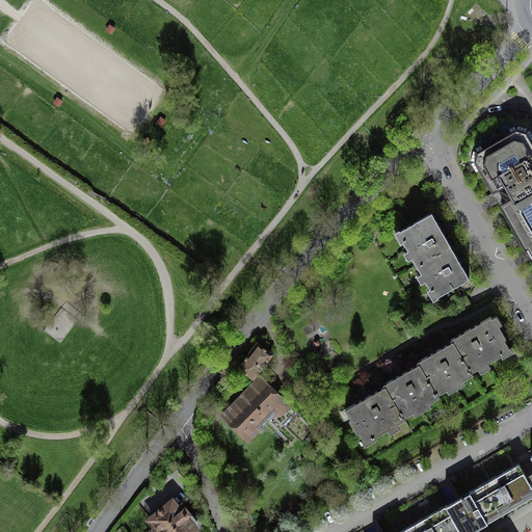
[(26,0),(0,40),(0,49),(137,140),(175,85),(47,0),(26,0)]
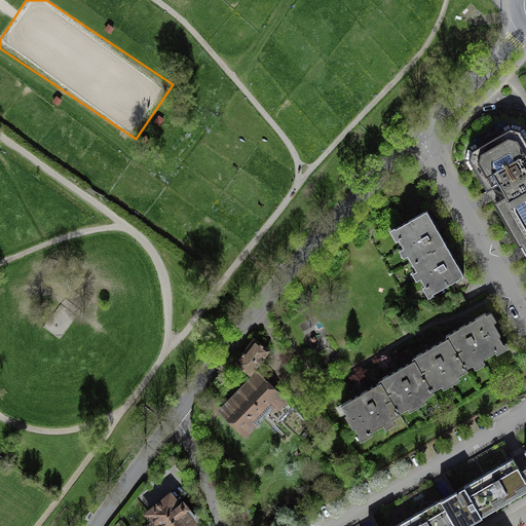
[(472,152),(470,161),(487,191),(496,186),(502,197),(494,202),(519,247),(522,246),(525,253),(525,143),(520,133),(511,129),(472,152)]
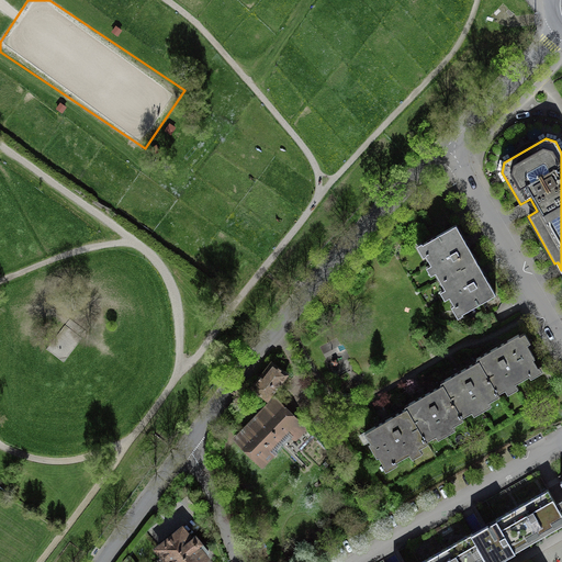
[(440,280),(475,259),(465,242),(456,224),(423,244),(427,250),(424,253),(431,265),(435,262),(437,267),(434,269),(440,280)]
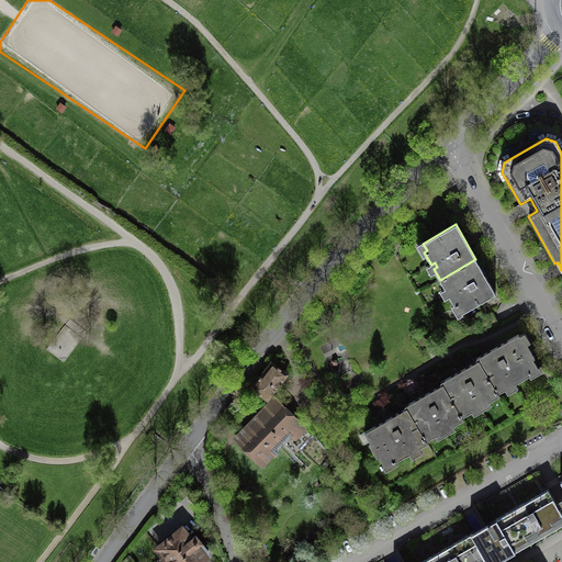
[(485,277),(475,259),(440,280),(447,291),(450,289),(453,294),(449,296),(456,307),(458,305),(462,313),(495,293),(485,277)]
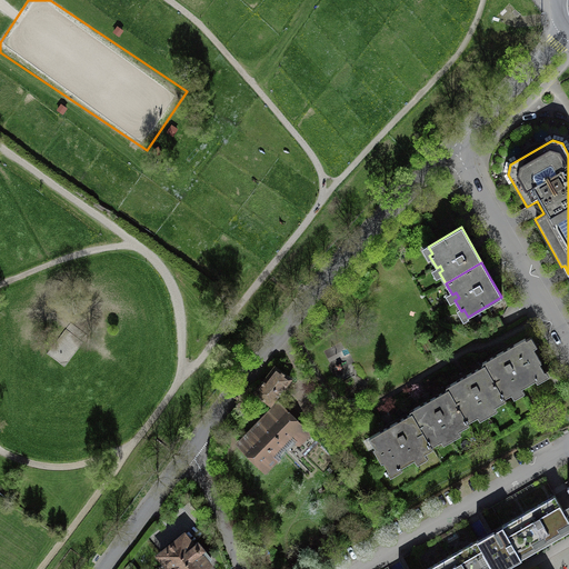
[(503,350),(482,362),(505,401),(506,400),(505,398),(539,378),(537,376),(545,371),(539,363),(541,362),(533,349),(531,350),(525,338),(503,350)]
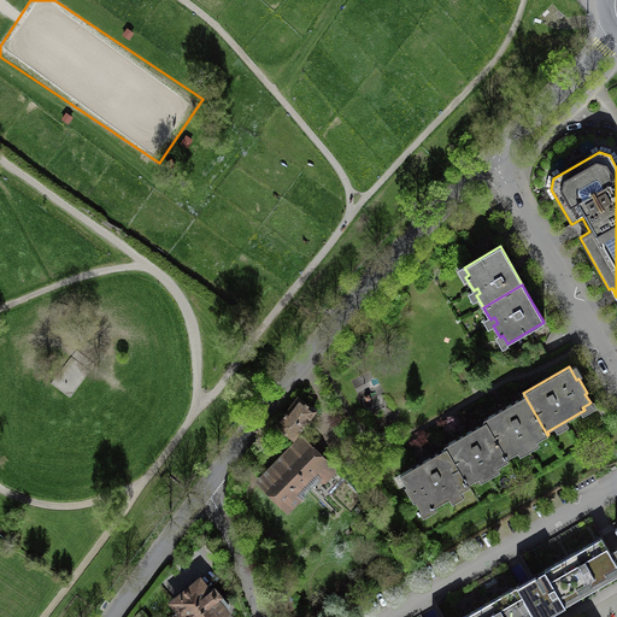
[(504,407),(485,419),(509,460),(507,458),(519,451),(518,447),(533,439),(535,442),(547,435),(523,393),(524,395),(504,407)]
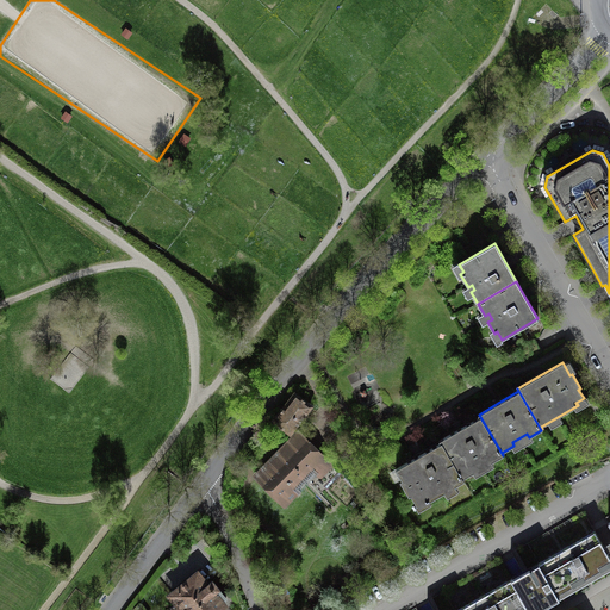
[(285,408),(275,421),(291,433),(311,406),(296,394),(285,408)]
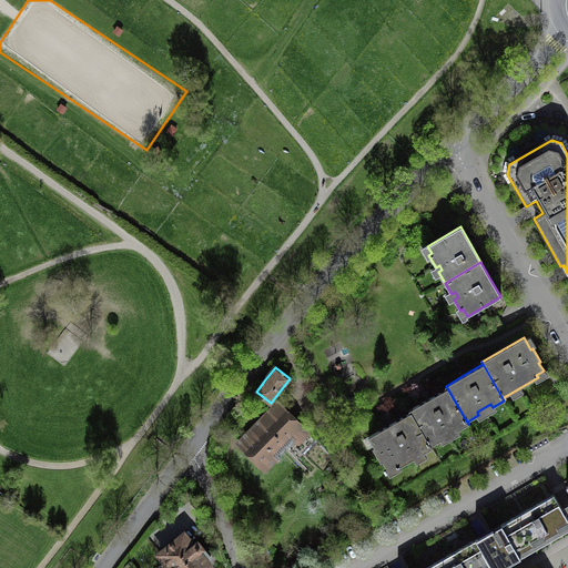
[(428,399),(409,409),(432,448),(430,445),(442,439),(440,436),(454,428),(456,430),(468,424),(446,386),(445,386),(446,388),(428,399)]
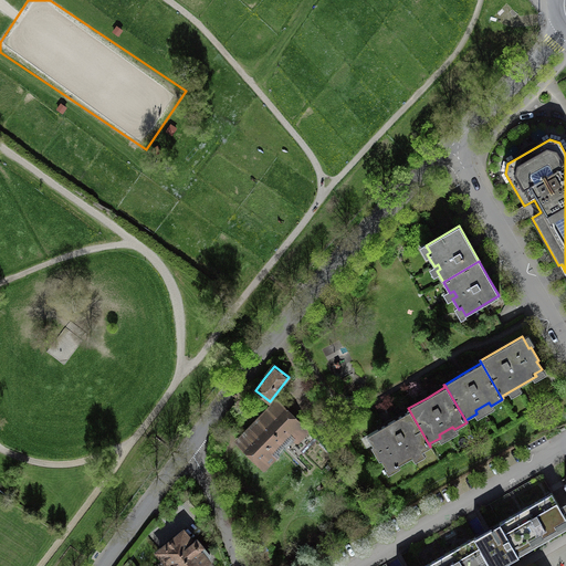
[(259,421),(239,442),(265,469),(287,447),(300,459),(317,440),(279,401),(259,421)]
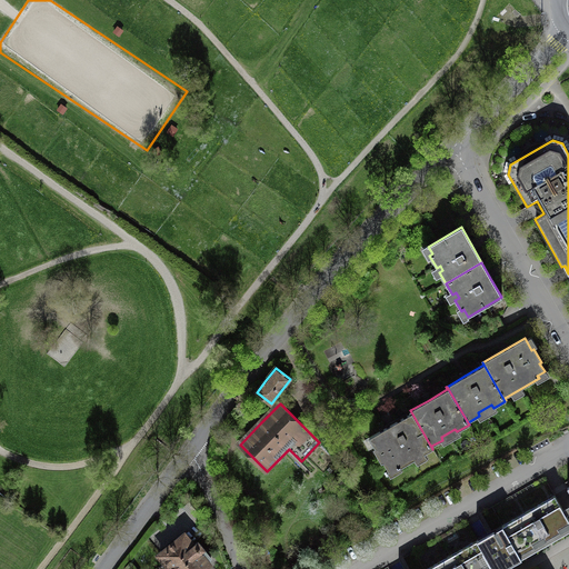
[(397,469),(432,449),(410,410),(410,411),(411,413),(390,426),(369,437),(375,448),(373,448),(381,462),(383,461),(388,471),(396,467),(397,469)]
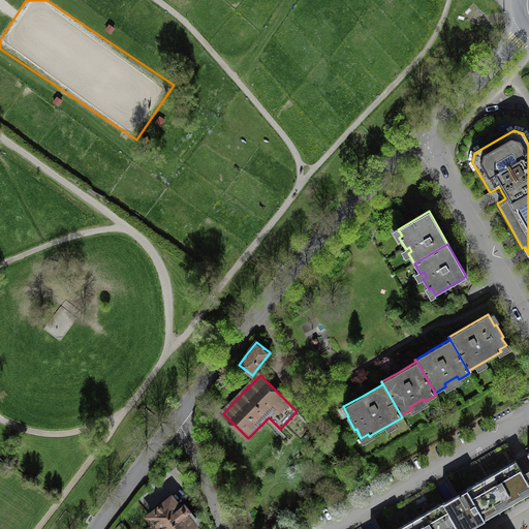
[(467,488),(483,516),(515,497),(528,489),(528,483),(516,461),(467,488)]
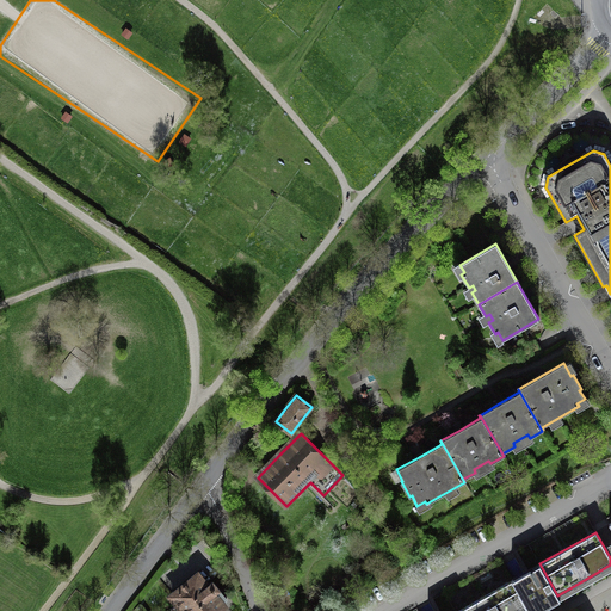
[(204,535),(196,541),(214,563),(221,556),(204,535)]
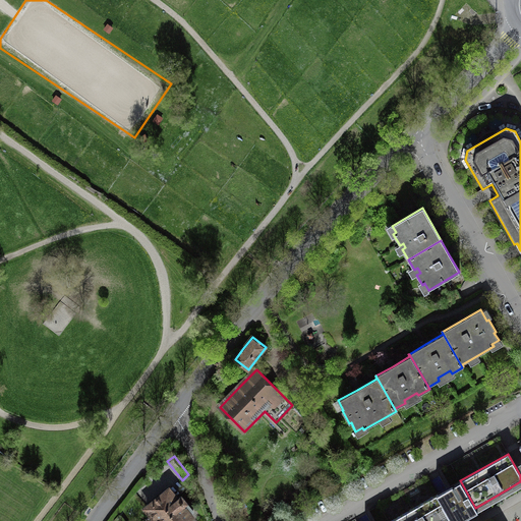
[(437,495),(451,520),(460,520),(466,518),(477,511),(475,508),(460,480),(437,495)]
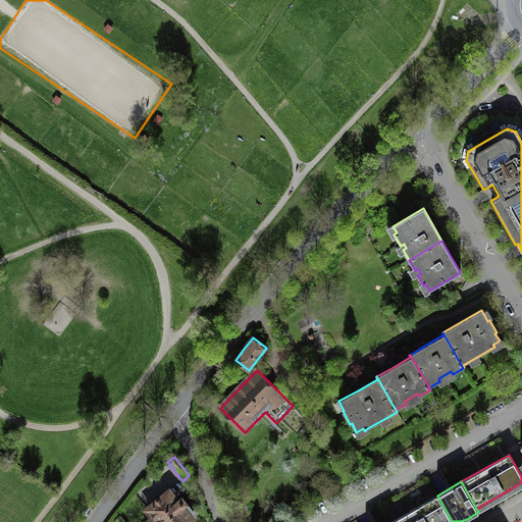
[(166,493),(147,509),(157,521),(185,521),(191,518),(189,516),(194,512),(189,506),(188,506),(187,505),(188,504),(181,497),(176,501),(169,492),(170,492),(168,490),(167,491),(167,492),(166,493)]
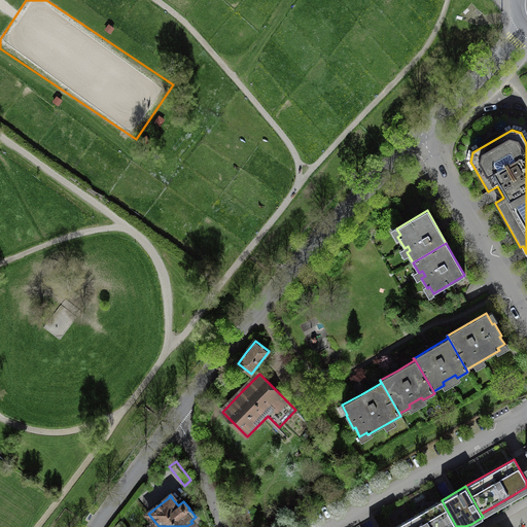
[(394,526),(456,526),(442,500),(394,526)]
